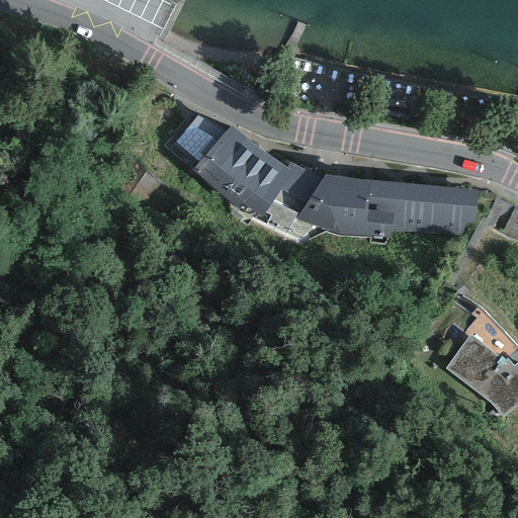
[(285,168),(231,126),(192,170),(228,202),(238,210),(241,204),(261,217),(279,190),(291,172),(285,168)]
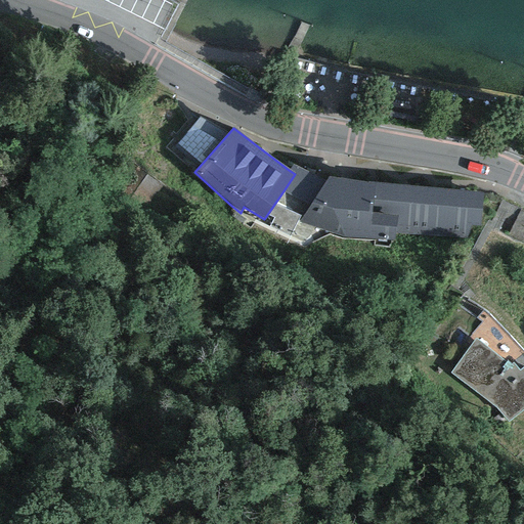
[(307,204),(318,178),(293,165),(289,170),(295,174),(282,192),(307,204)]
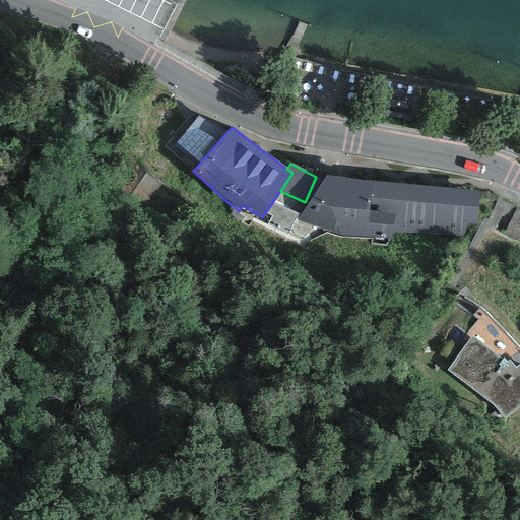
[(373,182),(326,176),(297,220),(339,236),(391,239),(391,232),(464,238),(465,224),(476,225),(479,191),(373,182)]
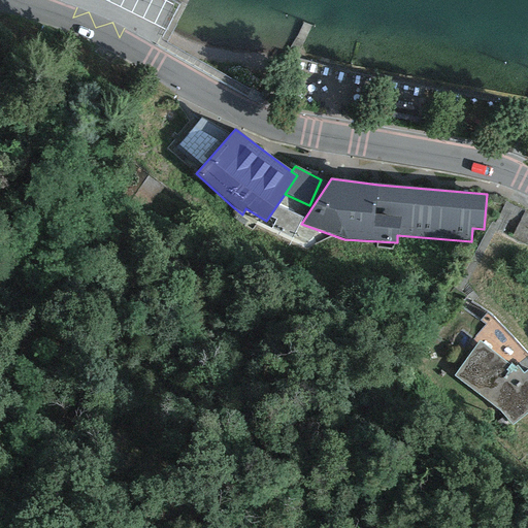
[(527,248),(527,213),(505,204),(493,231),(509,239),(527,248)]
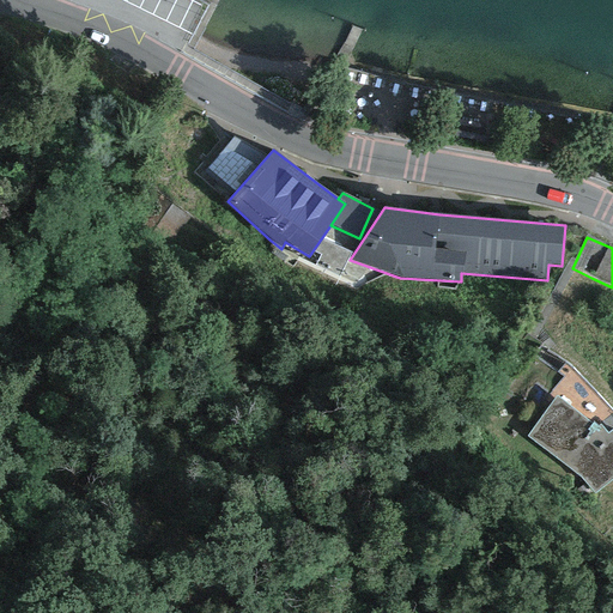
[(595,426),(556,396),(526,436),(580,477),(594,493),(612,477),(612,429),(607,434),(599,424),(595,426)]
